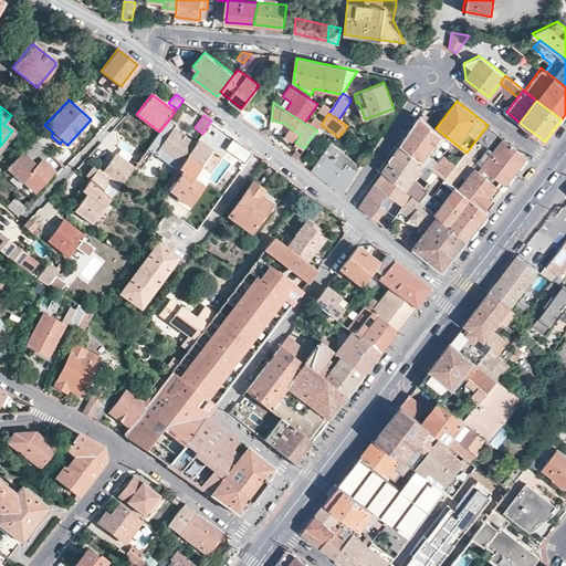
[(436,128),(420,116),(411,129),(401,144),(440,173),(447,178),(457,165),(446,156),(439,163),(437,161),(452,142),(436,128)]
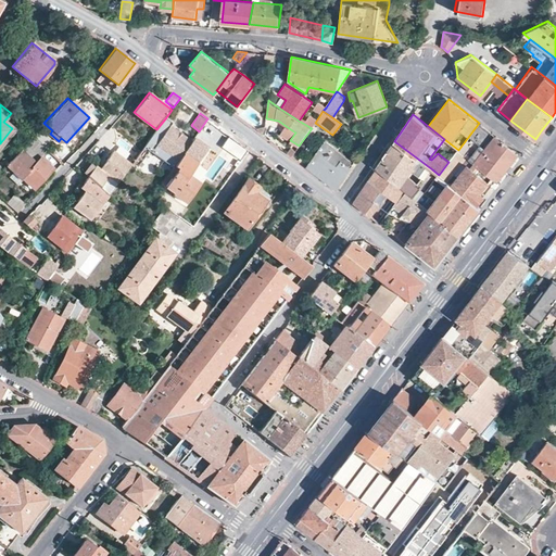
[(156,129),(146,146),(173,166),(191,141),(169,126),(173,122),(166,117),(156,129)]
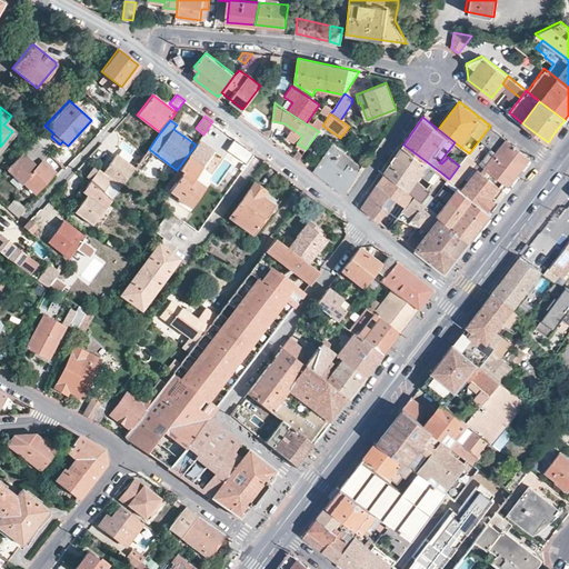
[(508,140),(490,126),(469,153),(481,163),(508,185),(517,172),(530,157),(508,140)]
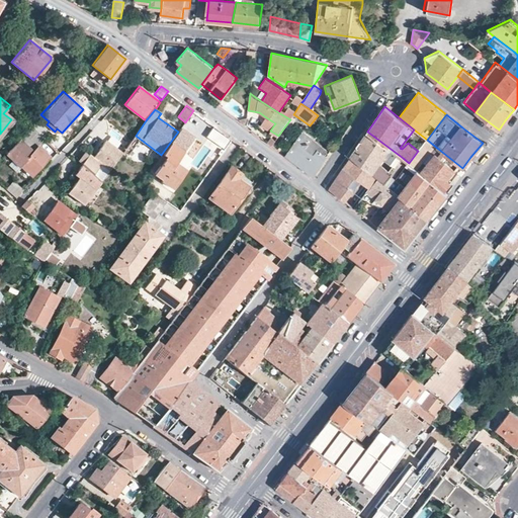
[(275,123),(266,117),(261,124),(270,131),(275,123)]
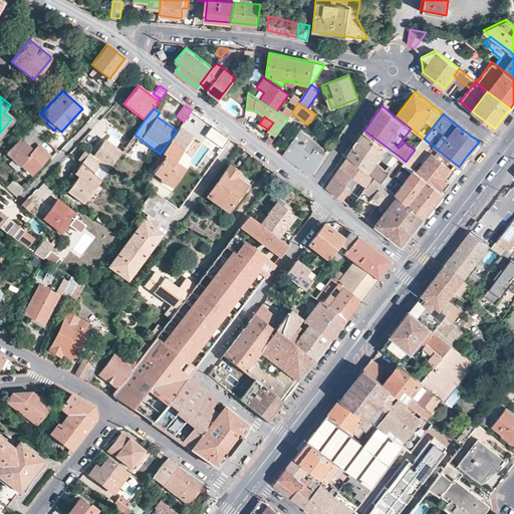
[(13,142),(5,153),(20,166),(21,164),(32,174),(48,155),(38,146),(44,139),(29,125),(24,129),(20,133),(13,142)]
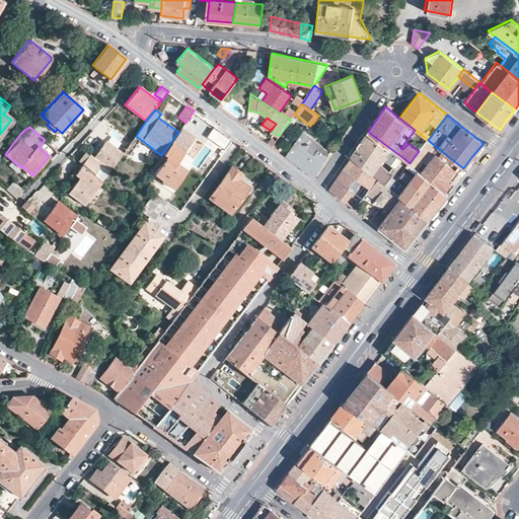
[(178,132),(161,155),(158,160),(163,164),(156,174),(162,179),(162,180),(173,189),(186,171),(174,163),(194,137),(181,128),(178,132)]
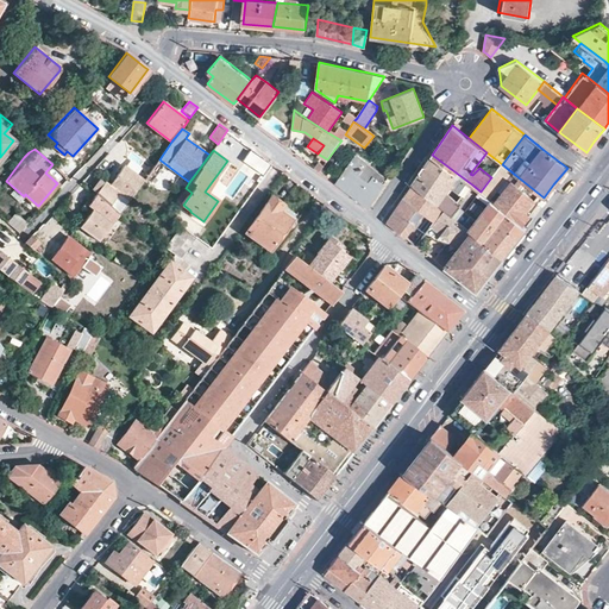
[(368,208),(383,183),(382,182),(383,180),(366,167),(369,164),(357,155),(336,183),(343,189),(368,208)]
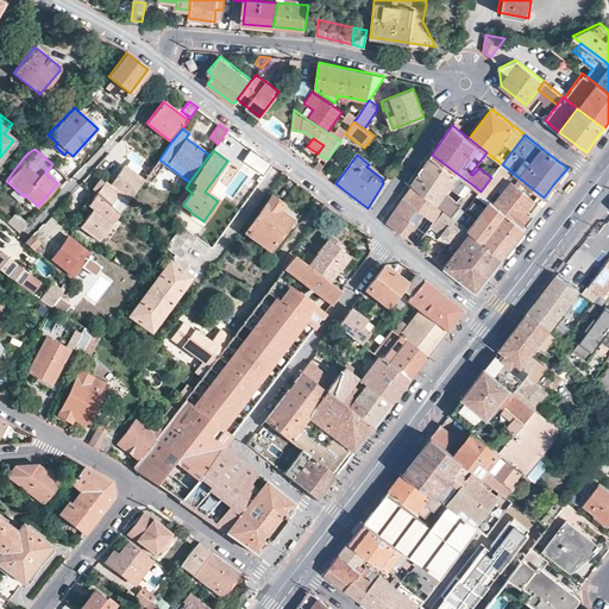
[(473,186),(432,155),(421,170),(413,184),(452,214),(473,186)]
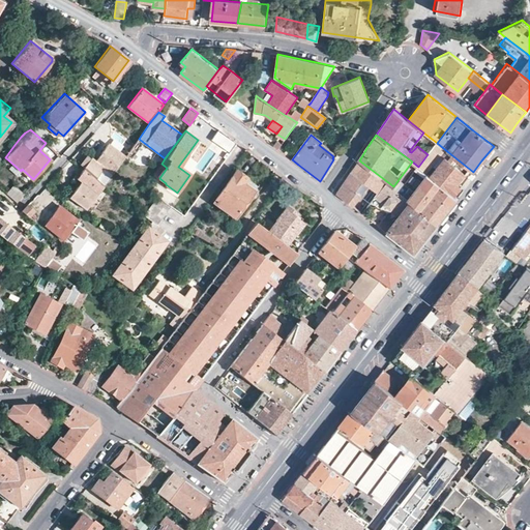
[(55,139),(49,146),(59,155),(65,148),(55,139)]
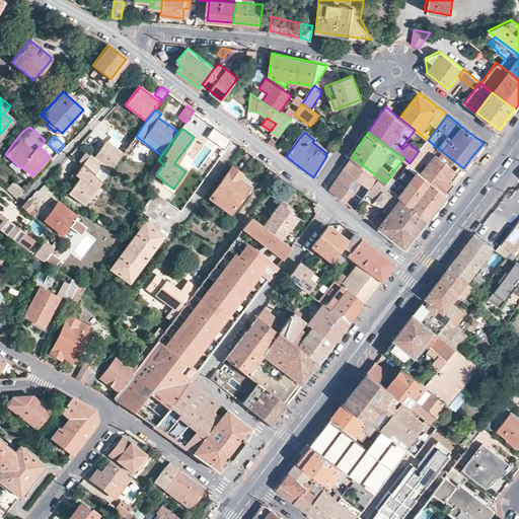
[(121,153),(105,141),(93,157),(86,167),(101,180),(121,153)]
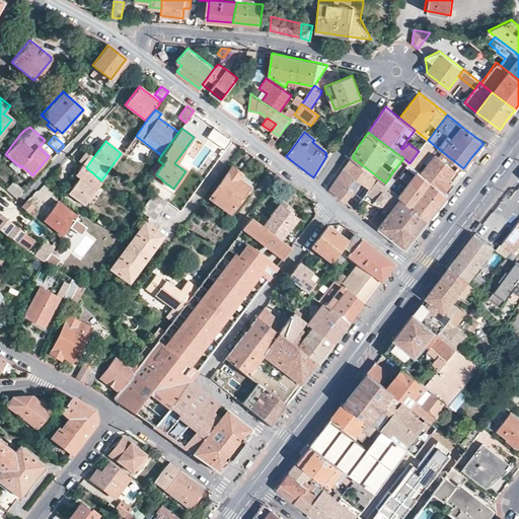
[(146,145),(142,151),(151,157),(155,151),(146,145)]
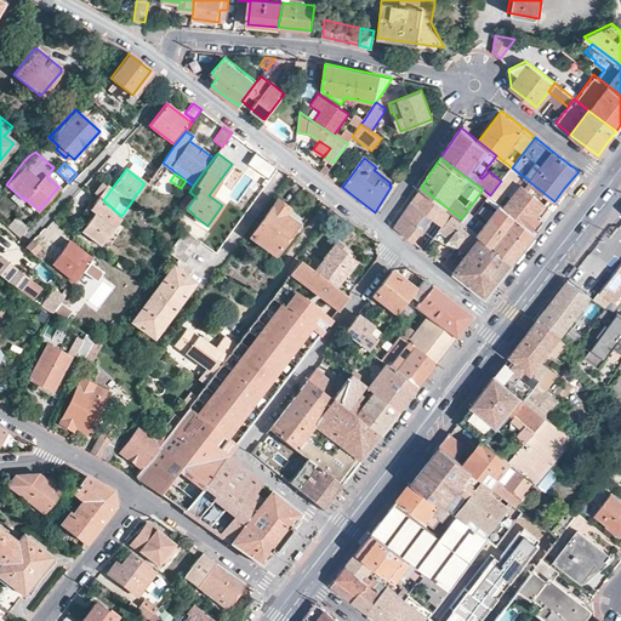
[(548,209),(554,201),(525,178),(505,208),(534,231),(543,217),(546,214),(542,210),(545,205),(548,209)]
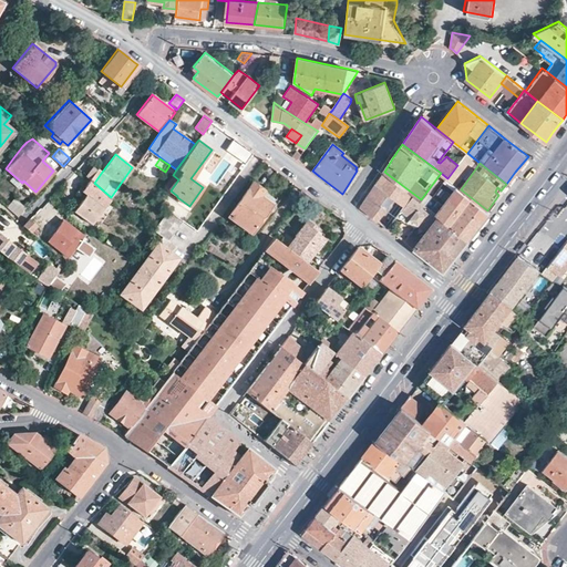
[(471,238),(421,199),(384,172),(371,191),(361,206),(384,224),(389,227),(402,209),(419,223),(415,227),(424,235),(422,239),(412,232),(404,240),(415,248),(444,271),(456,256),(471,238)]
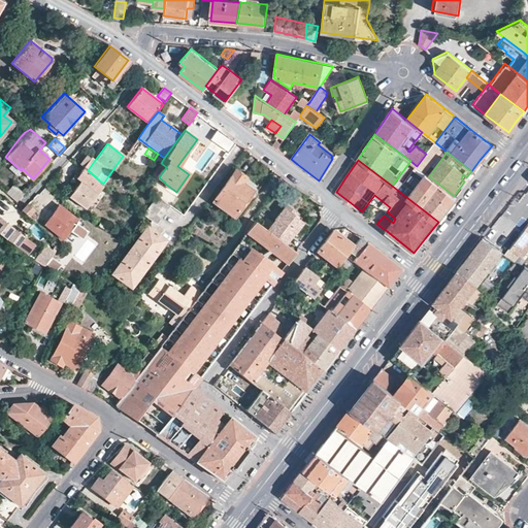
[(429,176),(417,166),(410,161),(392,186),(438,222),(446,211),(457,198),(454,196),(429,176)]
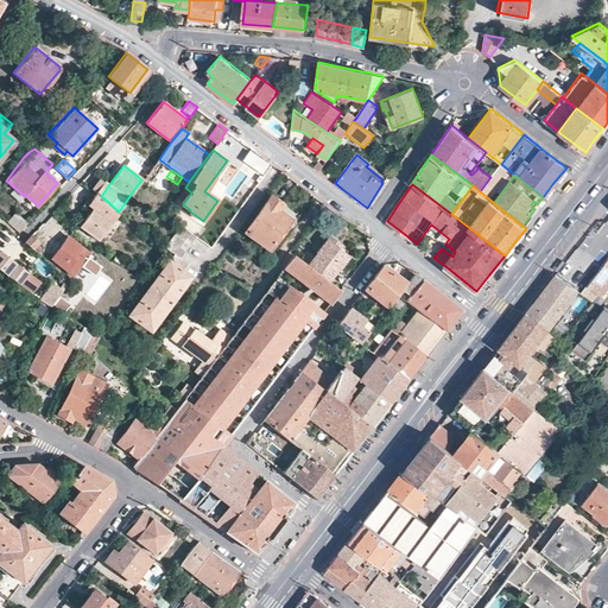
[(111,226),(120,213),(119,211),(101,196),(96,192),(89,201),(88,200),(82,206),(89,211),(77,226),(96,241),(100,238),(106,242),(116,230),(111,226)]
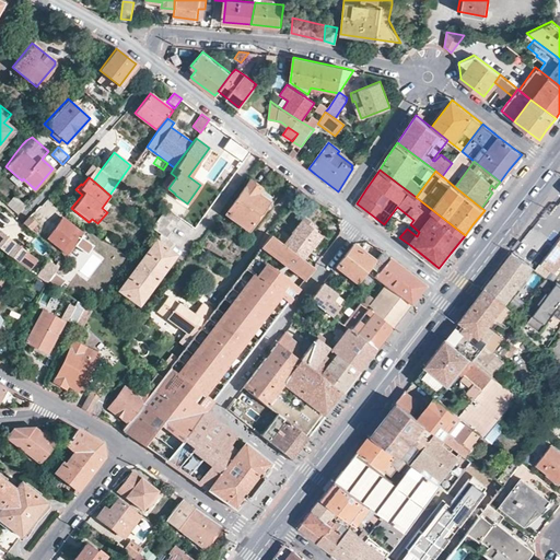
[(248,231),(266,207),(268,209),(271,205),(271,199),(261,193),(263,190),(249,181),(225,213),(232,218),(226,224),(230,226),(233,222),(242,230),(244,228),(248,231)]
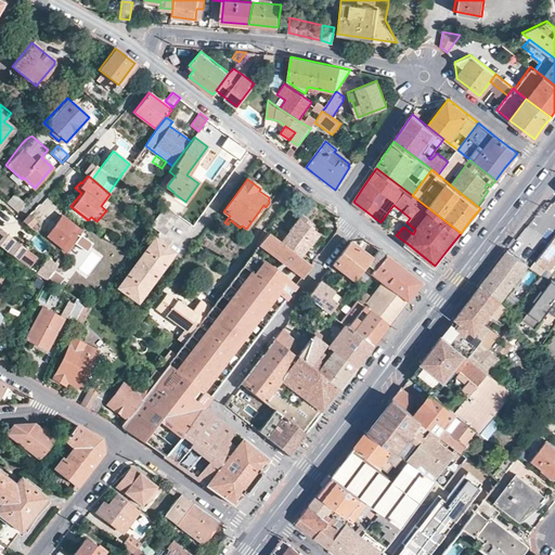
[(14,194),(7,203),(17,211),(25,203),(14,194)]
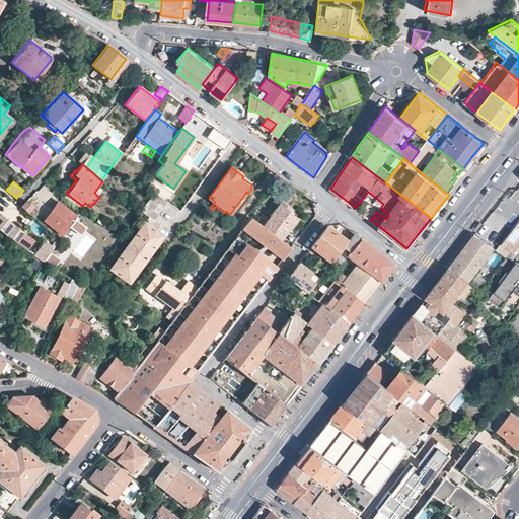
[(154,193),(141,211),(149,216),(110,269),(129,282),(138,270),(136,269),(142,261),(143,262),(148,255),(146,253),(151,247),(153,248),(162,236),(157,232),(162,225),(154,220),(166,202),(154,193)]
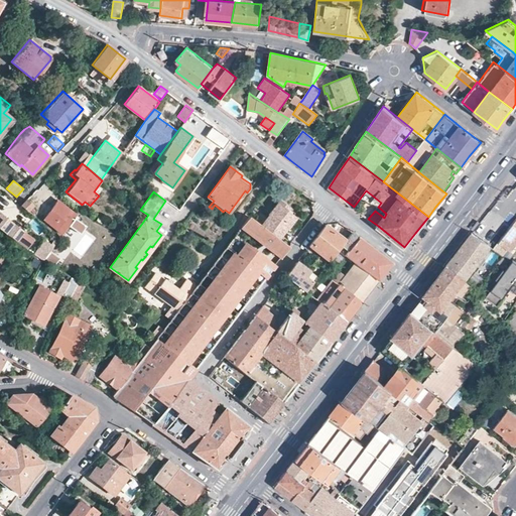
[(26,200),(21,206),(27,212),(32,205),(26,200)]
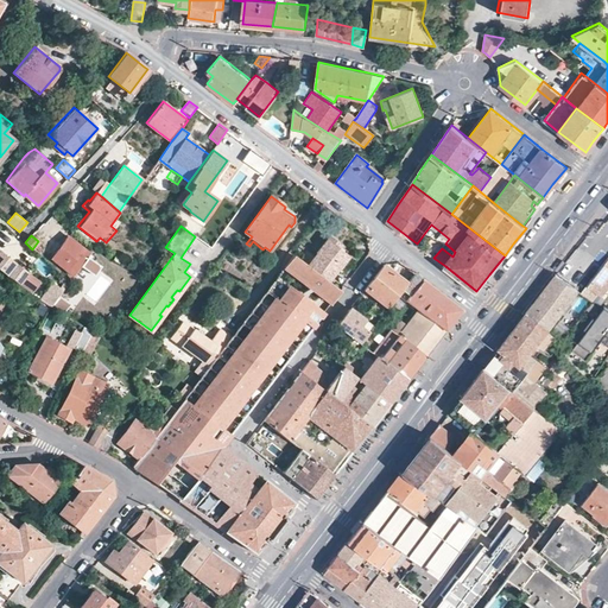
[(299,260),(328,280),(336,270),(337,270),(348,257),(337,248),(340,245),(329,236),(317,251),(318,252),(314,257),(306,251),(299,260)]
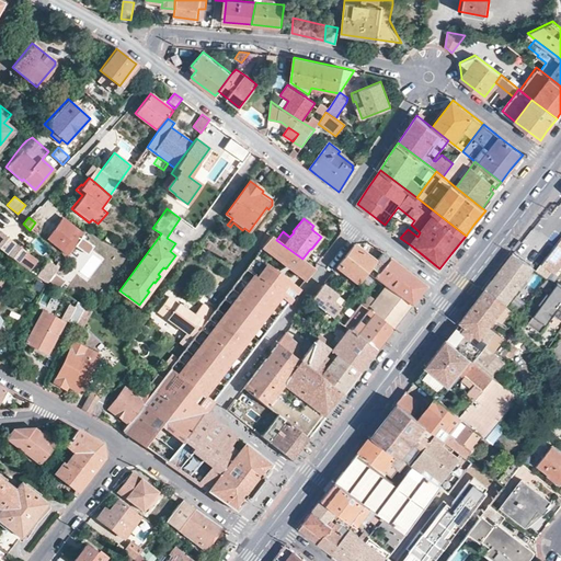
[(72,258),(87,239),(63,219),(47,238),(72,258)]
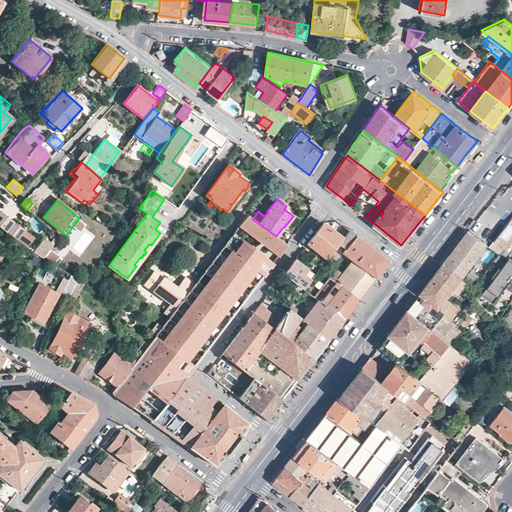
[(22,229),(0,212),(0,226),(26,247),(33,238),(22,229)]
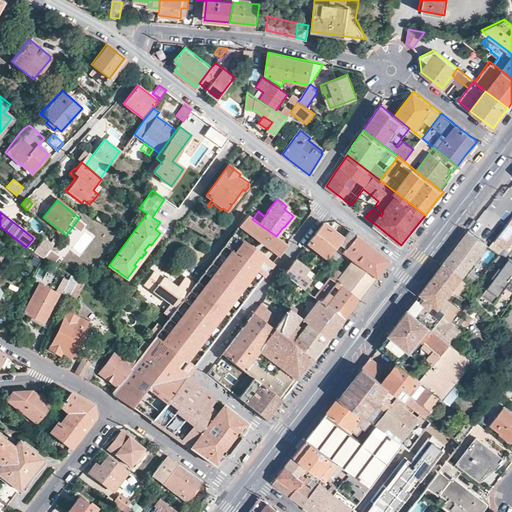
[(252,219),(246,214),(239,224),(280,254),(288,244),(276,236),(252,219)]
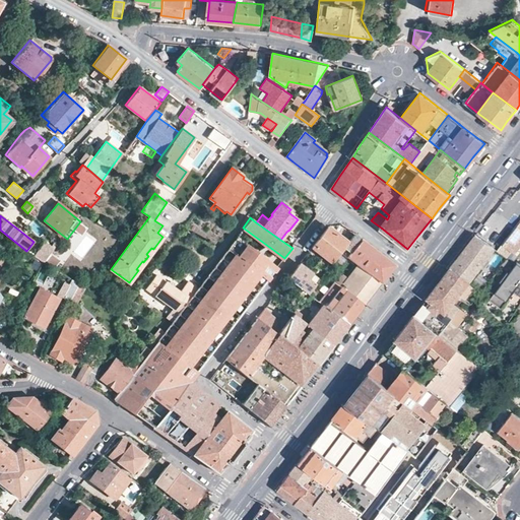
[(497,251),(506,258),(519,240),(519,225),(517,224),(497,251)]
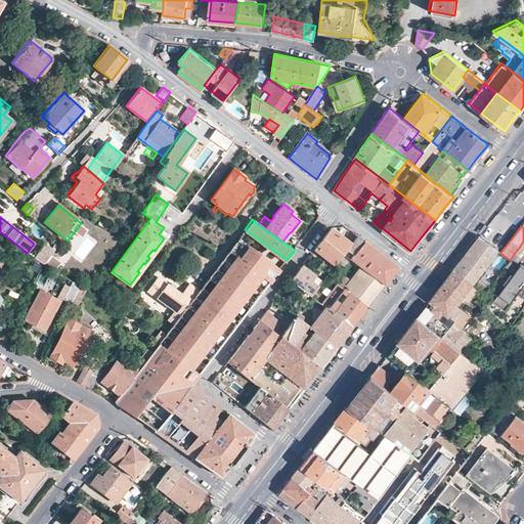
[(344,253),(350,244),(331,228),(314,249),(335,264),(344,253)]
